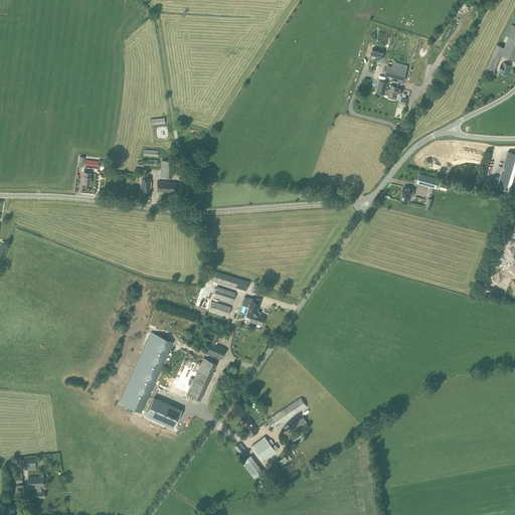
[(507,41),(504,47),(497,45),(488,67),(495,70),(501,55),(514,60),(514,25),(514,24),(514,17),(505,40),(507,41)]
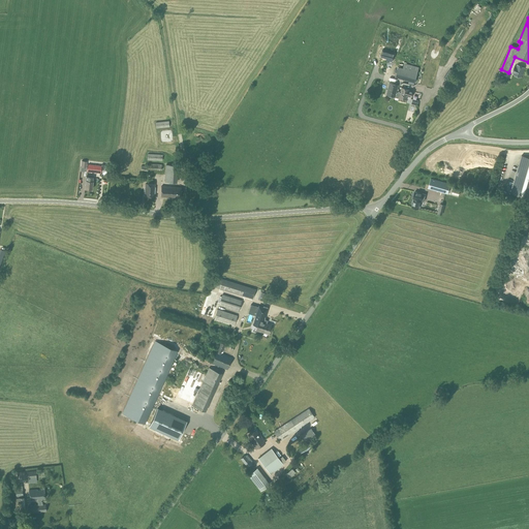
[(370,53),(366,72),(367,73),(376,78),(383,80),(384,78),(386,67),(380,66),(377,65),(384,66),(385,65),(389,59),(386,57),(378,56),(377,56),(373,54),(370,53)]
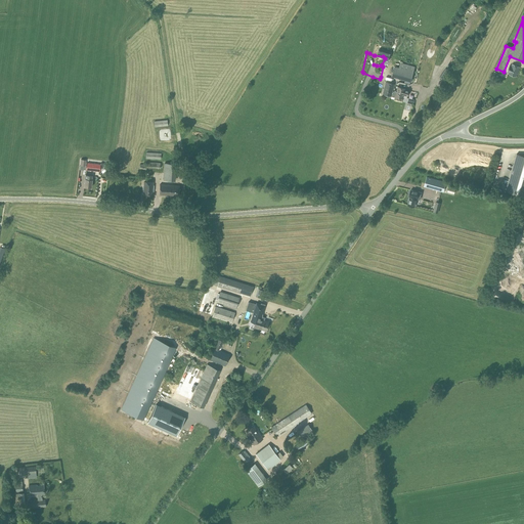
[(406,78),(411,80),(416,67),(401,62),(399,68),(395,67),(392,77),(402,79),(402,78),(406,79),(406,78)]
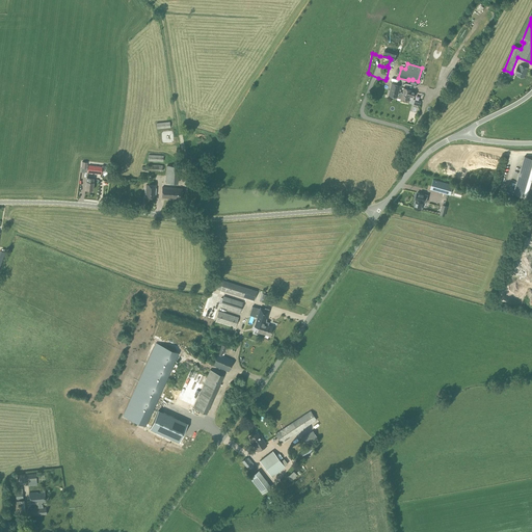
[(520,64),(516,75),(524,78),(528,68),(520,64)]
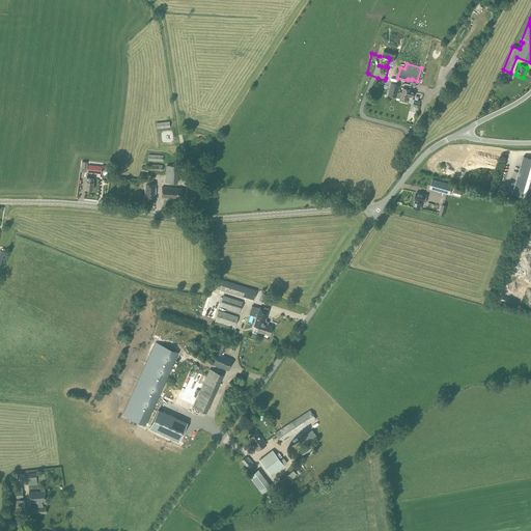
[(397,98),(397,95),(401,95),(402,92),(400,91),(399,93),(398,92),(399,85),(391,83),(388,95),(397,98)]
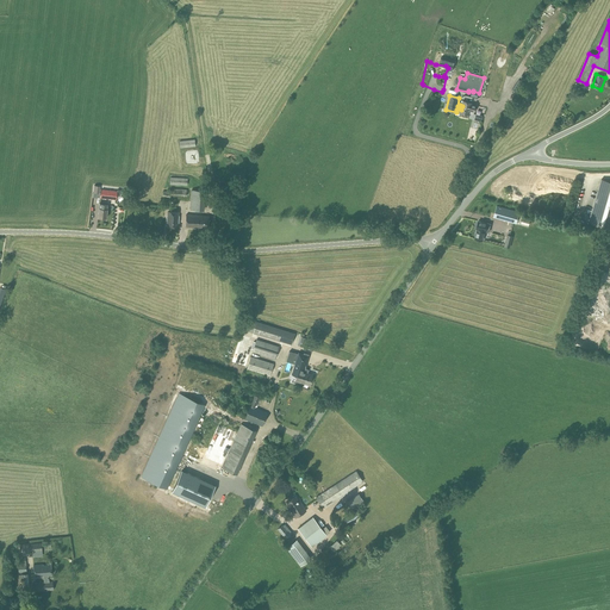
[(473,104),(473,103),(464,100),(462,106),(461,110),(460,113),(470,116),(471,111),(475,112),(477,105),(473,104)]
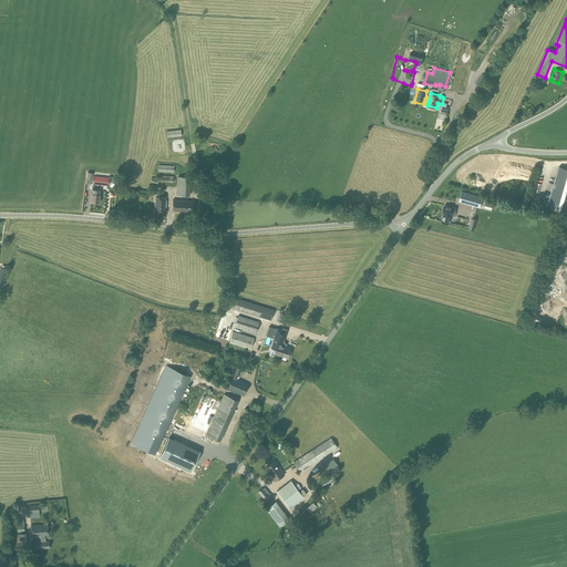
[(547,207),(566,212),(566,168),(559,166),(547,207)]
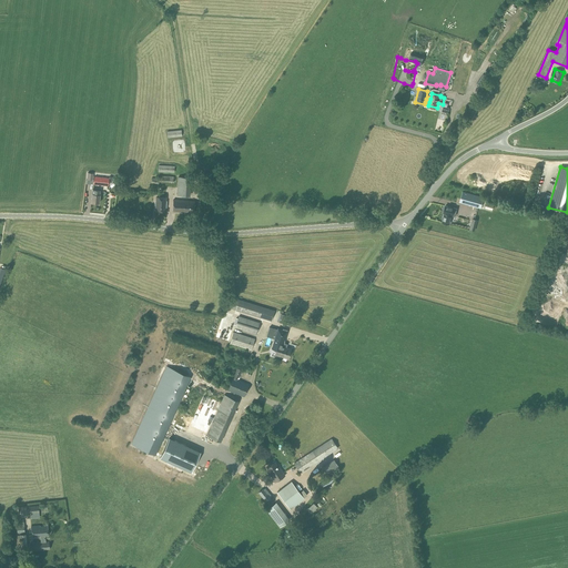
[(109,178),(94,176),(93,184),(108,185),(109,178)]
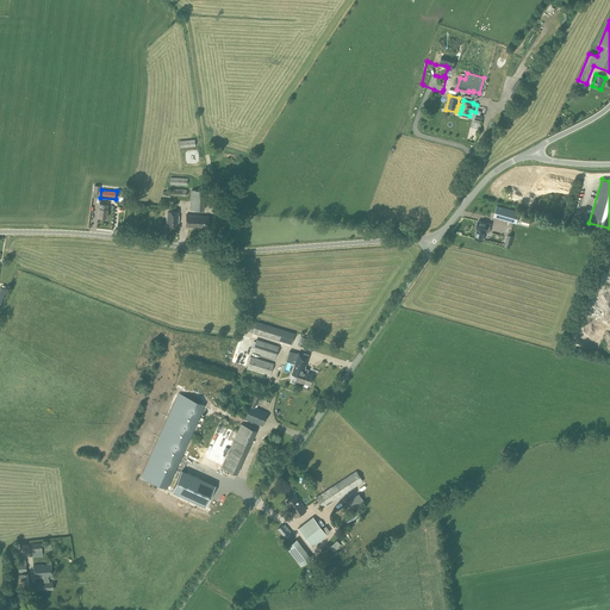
[(191,190),(190,210),(204,211),(205,191),(191,190)]
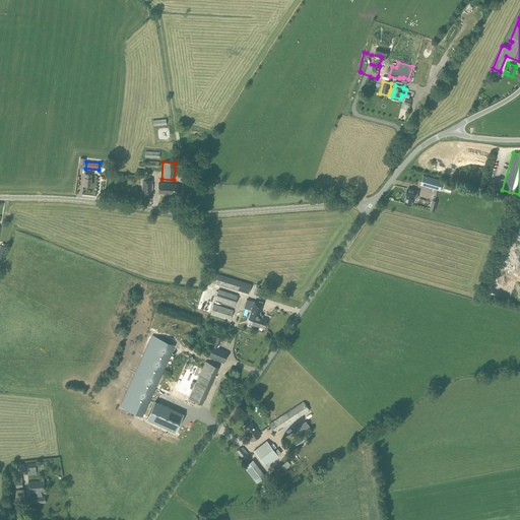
[(443,181),(424,175),(420,185),(440,190),(443,181)]
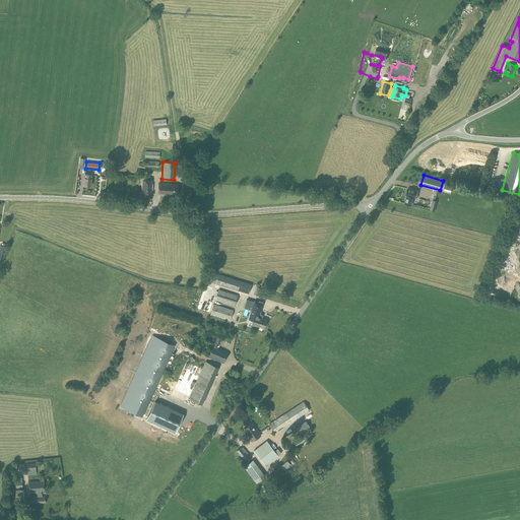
[(152,184),(151,184),(151,181),(143,180),(142,192),(151,193),(151,190),(152,190),(152,184)]
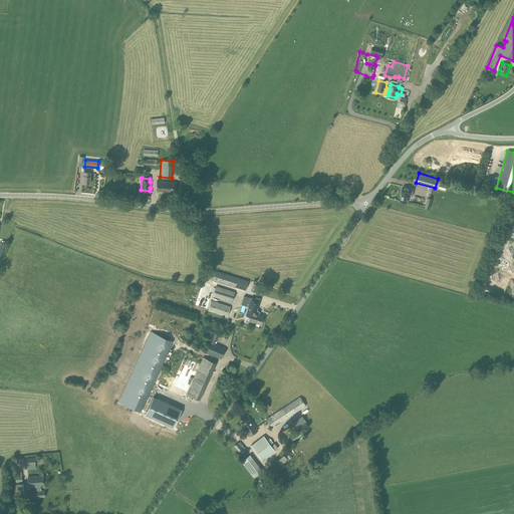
[(156,191),(176,193),(176,182),(157,180),(156,191)]
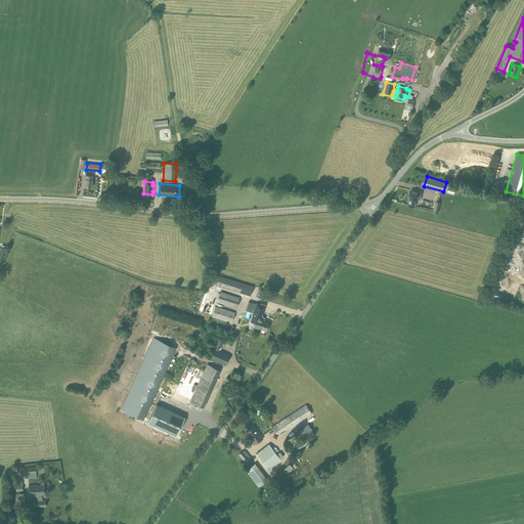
[(422,192),(411,189),(409,197),(410,197),(408,205),(415,207),(417,199),(420,200),(422,192)]
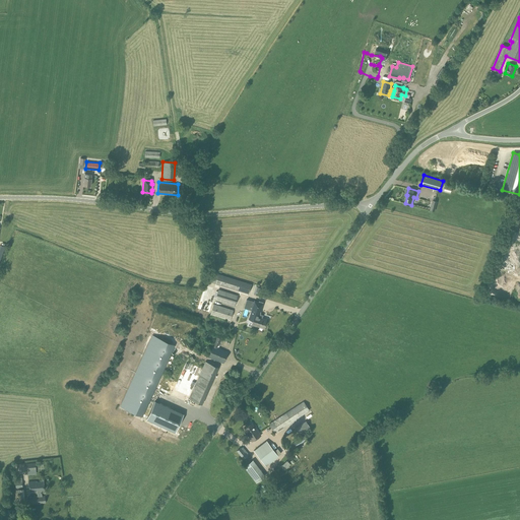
[(215,273),(212,282),(249,295),(252,285),(215,273)]
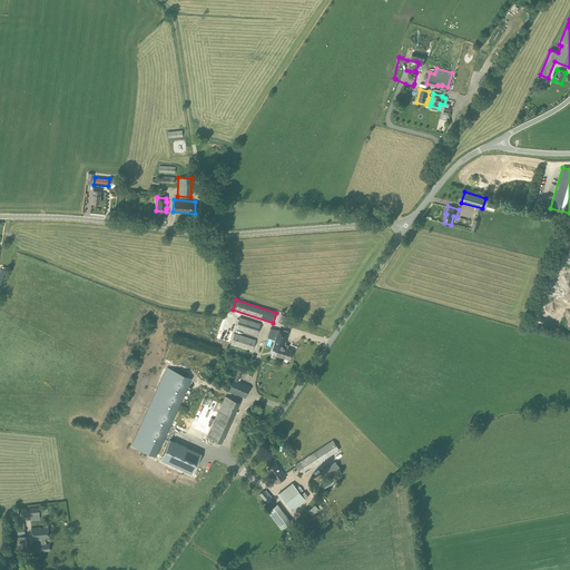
[(236,328),(258,336),(262,324),(239,317),(236,328)]
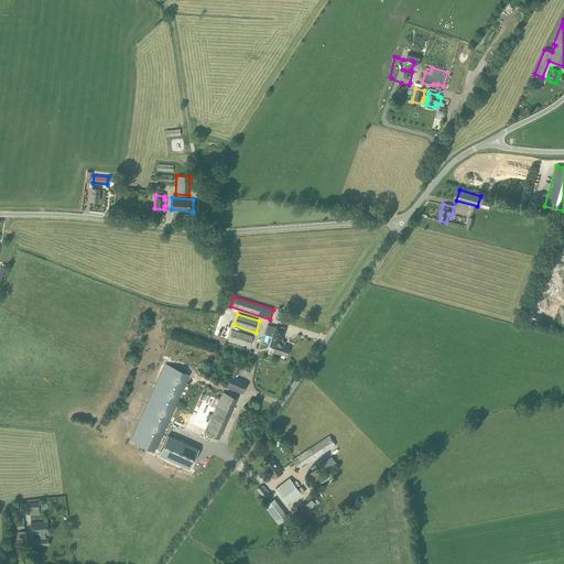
[(283,337),(285,329),(284,328),(285,328),(281,327),(277,326),(275,327),(275,328),(272,327),(268,325),(264,334),(273,337),(281,339),(282,337),(283,337)]
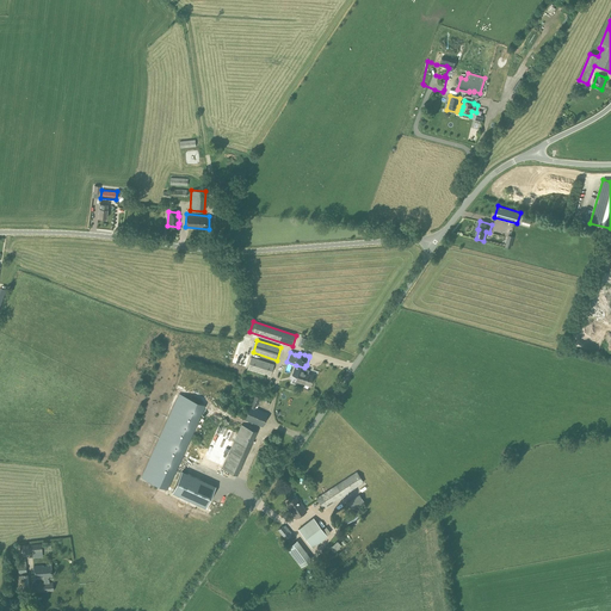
[(247,370),(271,377),(275,364),(252,357),(247,370)]
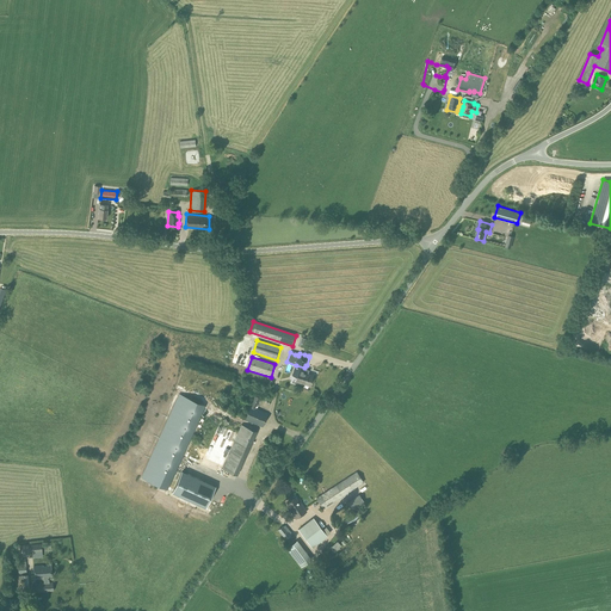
[(296,365),(295,365),(292,375),(298,376),(296,382),(310,386),(314,375),(304,372),(306,368),(296,365)]
